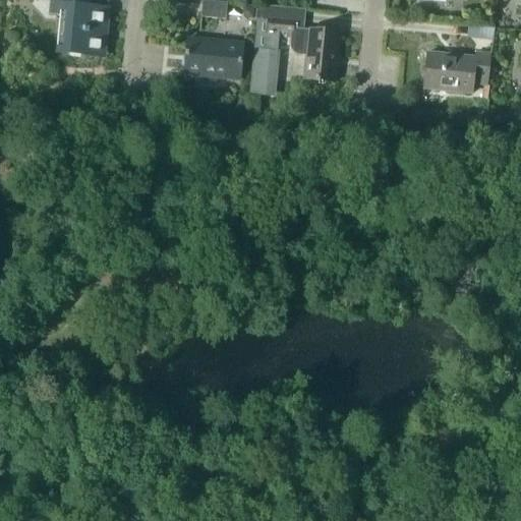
[(88,8),(88,0),(49,0),(48,15),(67,16),(64,52),(100,55),(104,9),(88,8)]
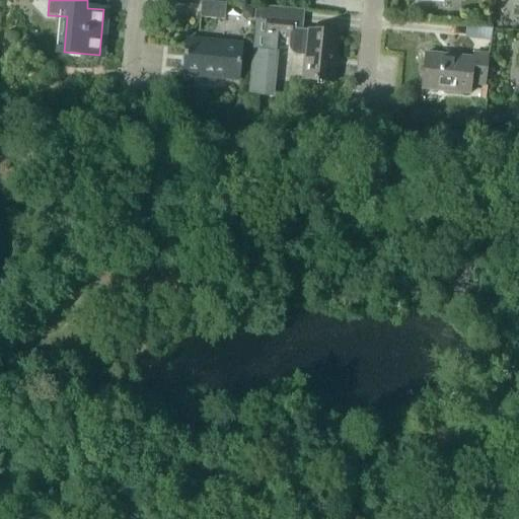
[(224,17),(225,2),(202,0),(201,15),(224,17)]
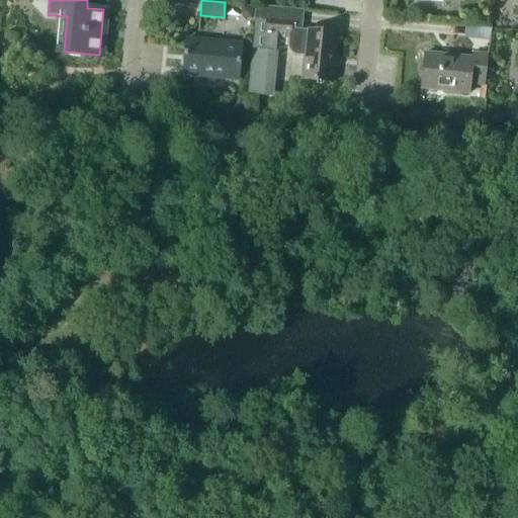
[(285,7),(255,5),(254,19),(257,19),(250,92),(271,94),(276,35),(290,37),(290,41),(289,47),(290,51),(292,54),(295,56),(305,56),(303,78),(333,81),(337,32),(296,28),(296,25),(291,20),(284,20),(285,7)]
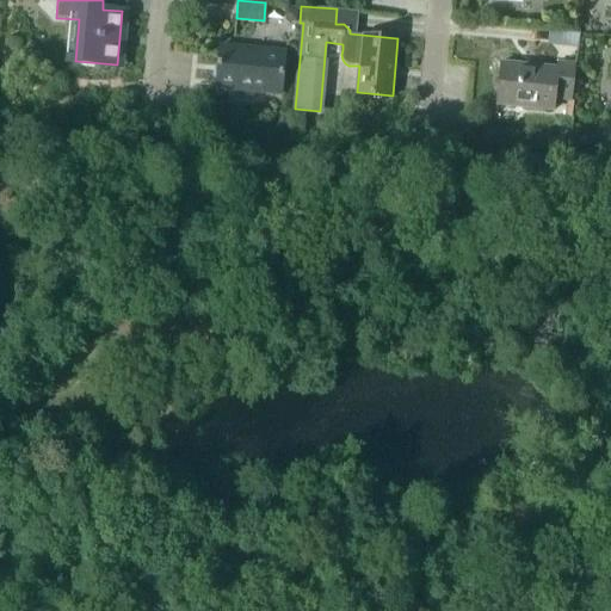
[(297,24),(298,10),(284,8),(284,17),(289,23),(297,24)]
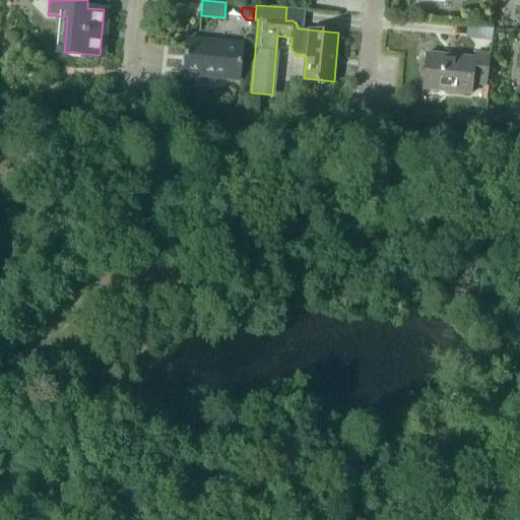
[(239,78),(242,43),(188,39),(185,74),(239,78)]
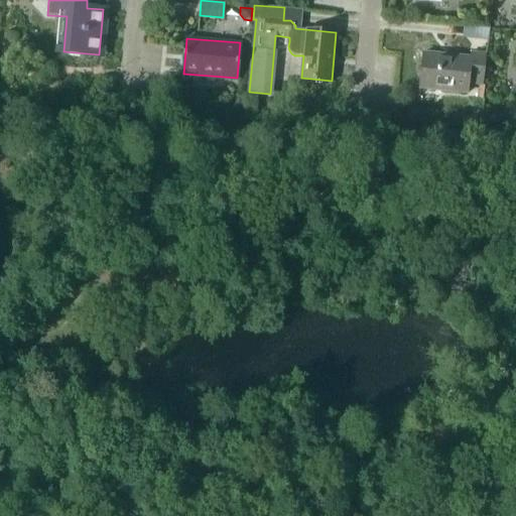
[(472,52),(471,57),(422,52),(418,88),(467,93),(468,83),(483,85),(486,54),(472,52)]
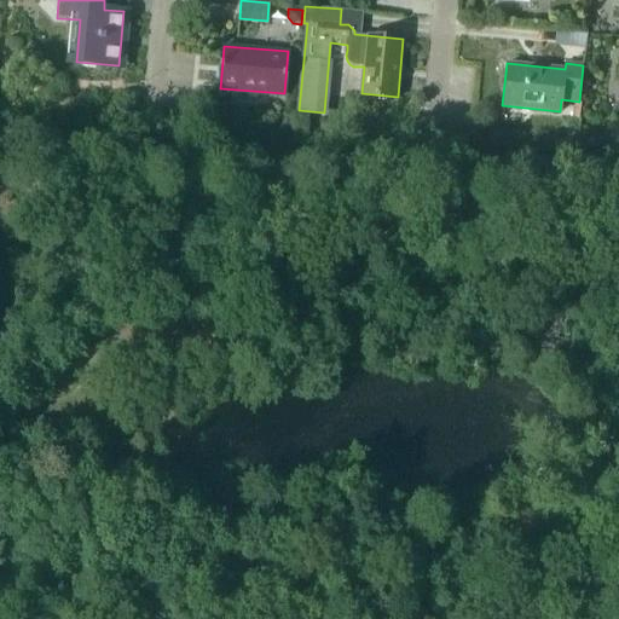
[(555,140),(555,150),(574,151),(576,142),(555,140)]
